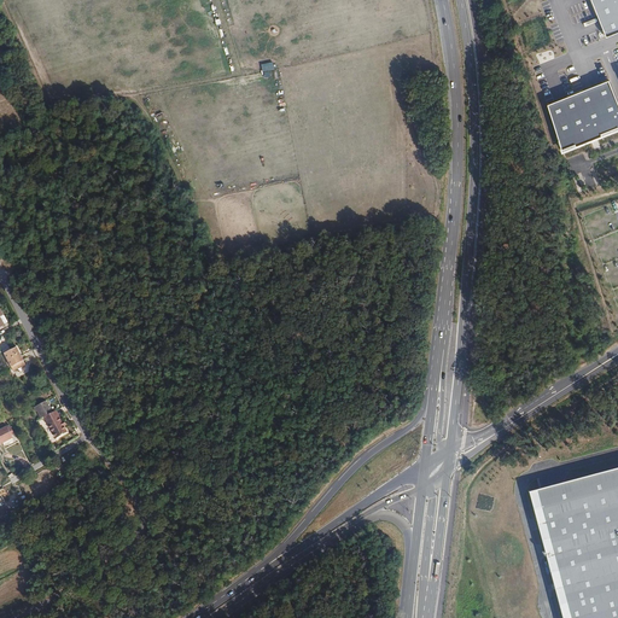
[(617,0),(590,0),(607,39),(617,34),(617,0)]
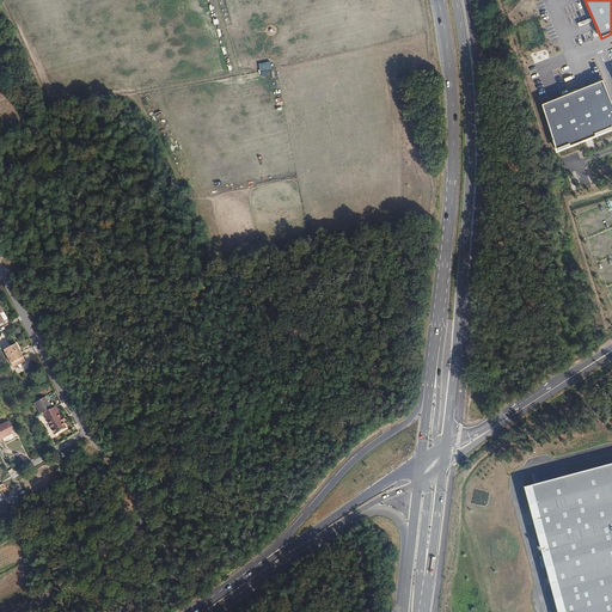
[(611,130),(611,98),(605,80),(543,105),(560,150),(611,130)]
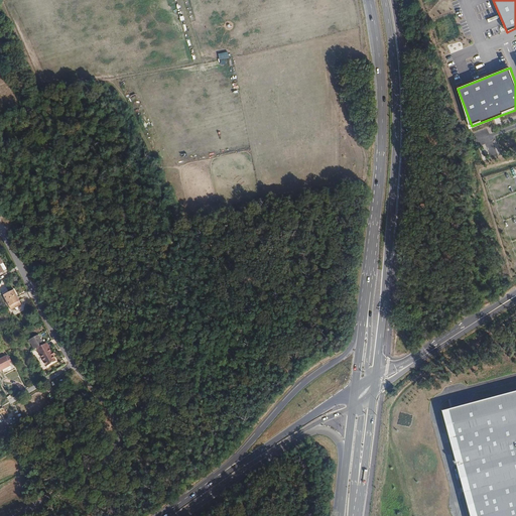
[(515,206),(501,212),(507,232),(515,228),(515,206)]
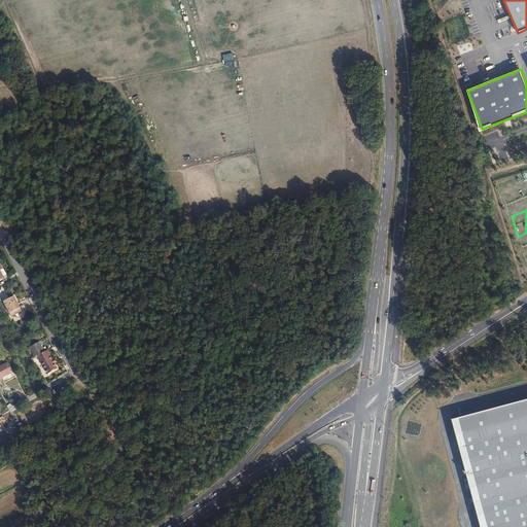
[(10,313),(21,309),(14,296),(4,302),(10,313)]
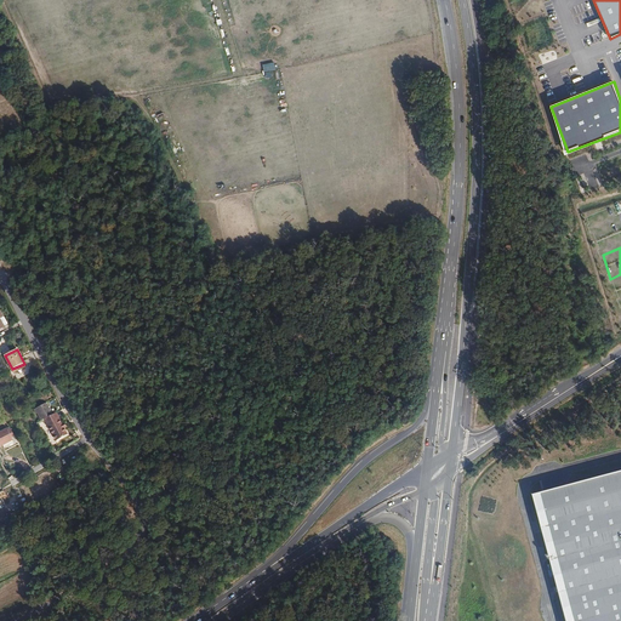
[(38,414),(41,421),(45,420),(52,416),(46,405),(34,410),(36,414),(38,414)]
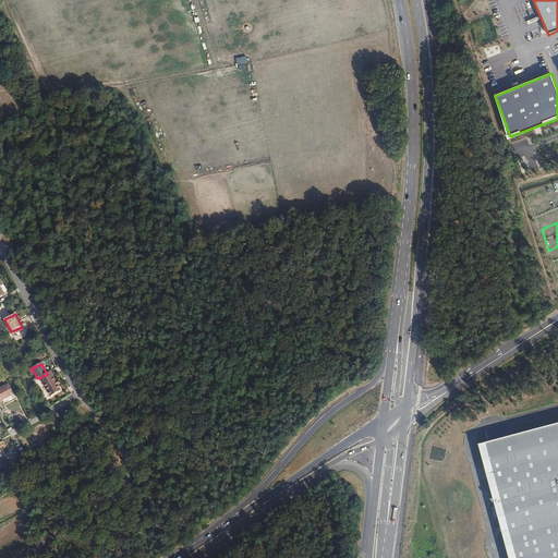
[(50,372),(47,374),(40,377),(50,397),(61,391),(58,386),(56,381),(50,372)]
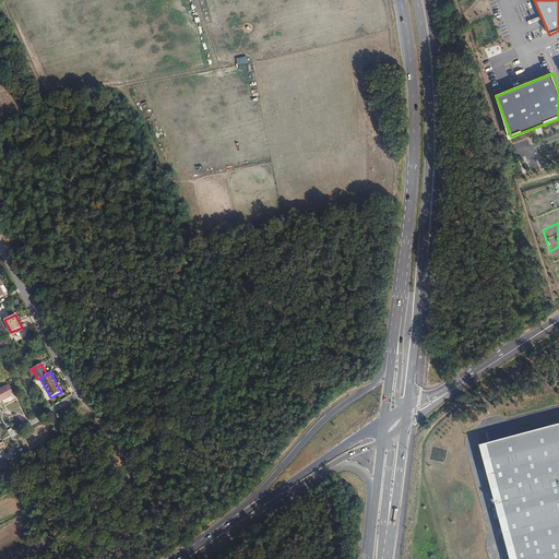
[(11,395),(8,389),(8,388),(0,391),(0,404),(13,399),(11,395)]
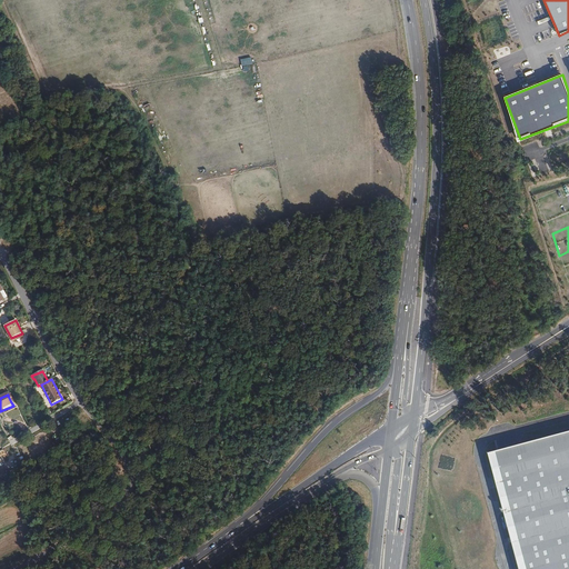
[(568,568),(568,431),(488,453),(519,568),(568,568)]
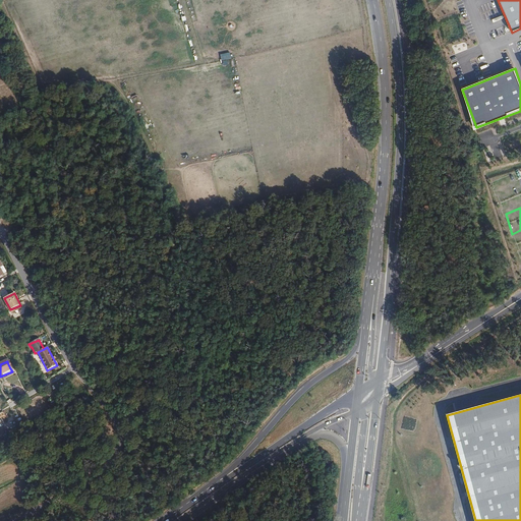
All buildings are outlined.
